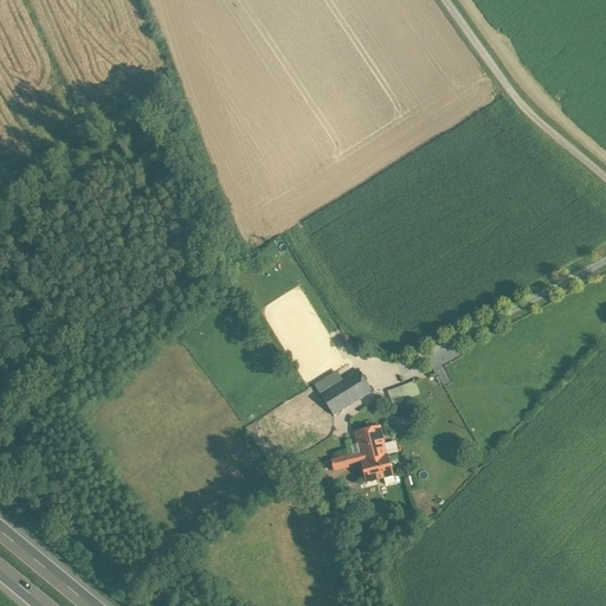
[(359,371),(320,394),(334,416),(373,392),(359,371)]
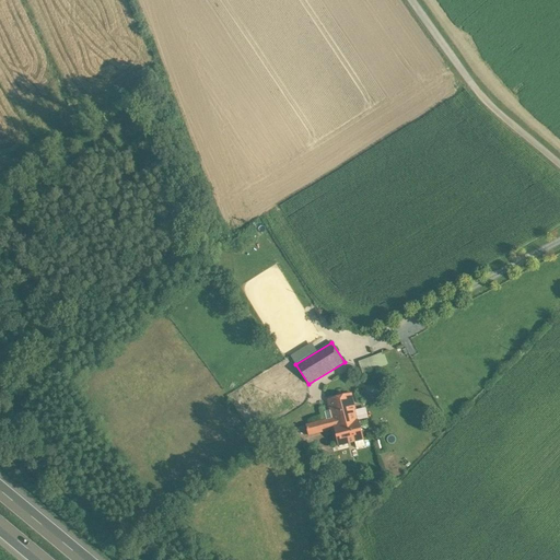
[(381,351),(381,361),(391,361),(392,352),(381,351)]
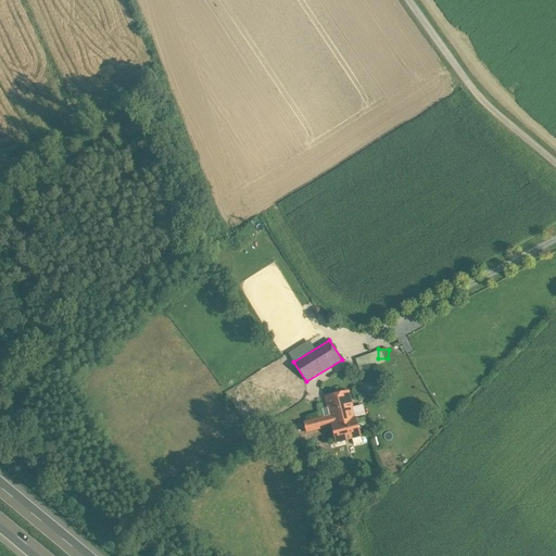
[(371,353),(357,357),(361,369),(375,364),(371,353)]
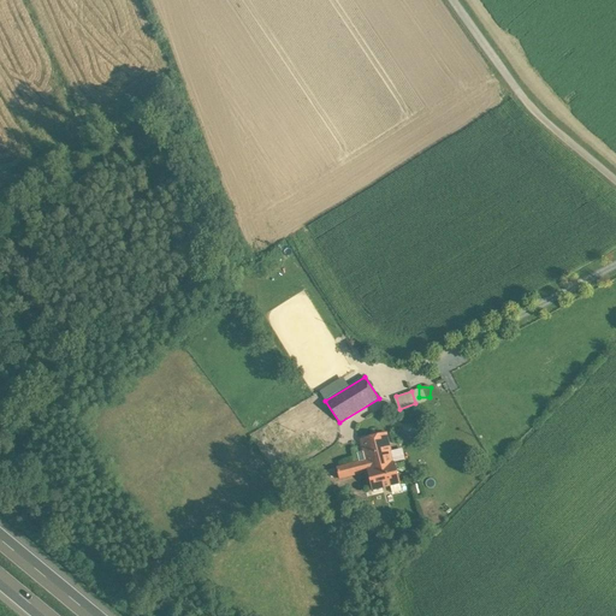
[(386,433),(360,440),(365,460),(367,469),(395,463),(386,433)]
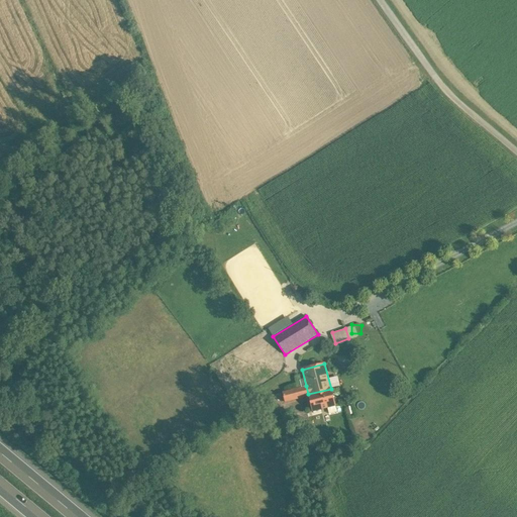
[(331,387),(339,386),(337,377),(330,378),(331,387)]
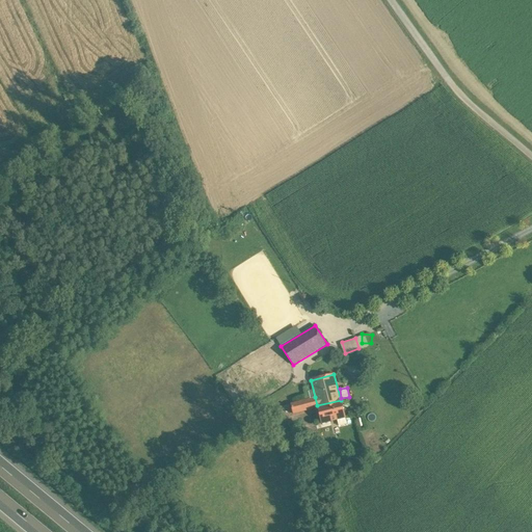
[(310,399),(291,403),(293,414),(313,408),(310,399)]
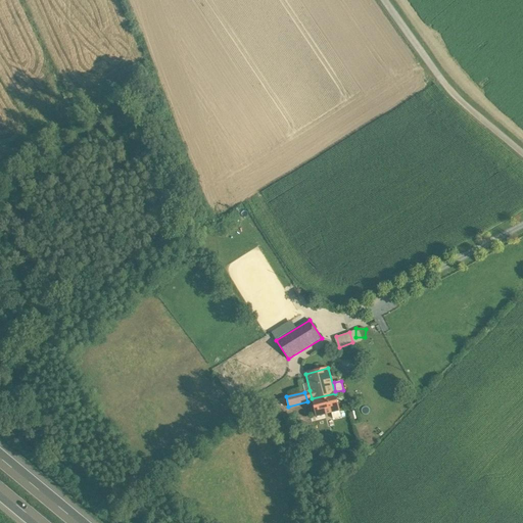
[(312,398),(313,400),(316,417),(331,413),(339,411),(335,393),(312,398)]
